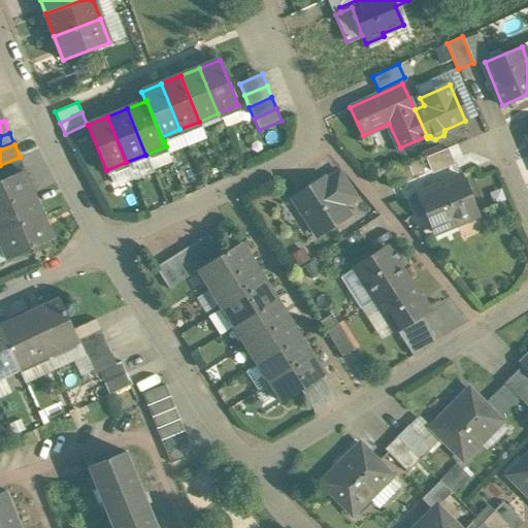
[(448,147),(425,157),(431,170),(454,161),(448,147)]
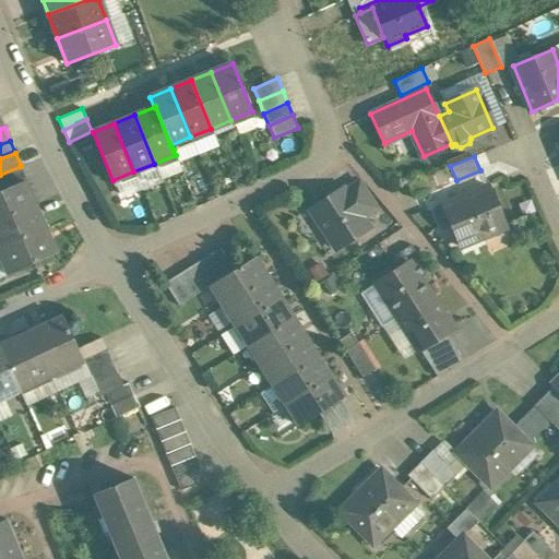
[(0,175),(0,190),(24,181),(26,180),(21,166),(0,175)]
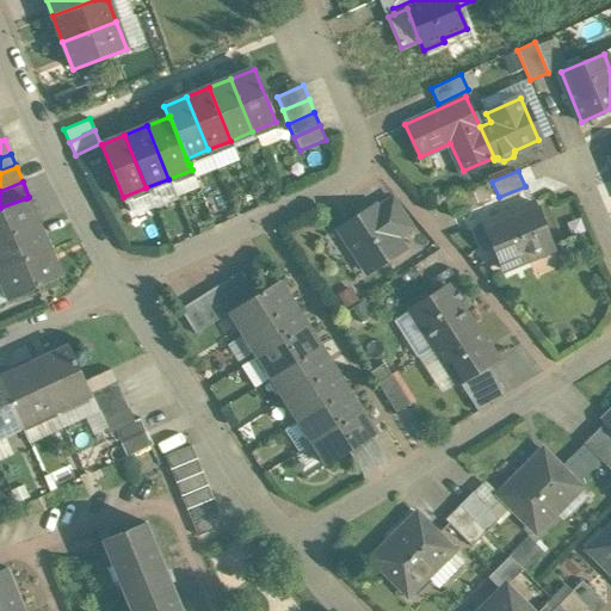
[(485,185),(445,202),(451,215),(491,198),(485,185)]
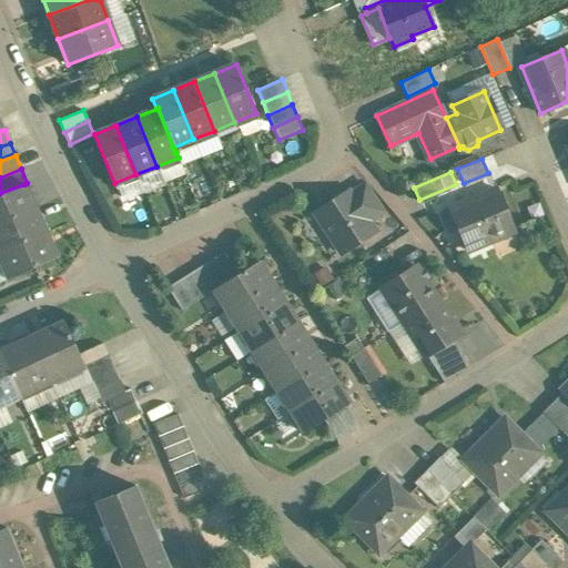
[(0,193),(0,223),(36,209),(24,184),(0,193)]
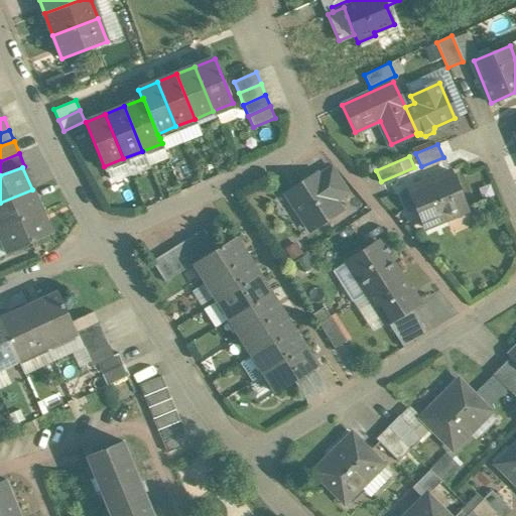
[(347,191),(331,168),(317,177),(333,201),(347,191)]
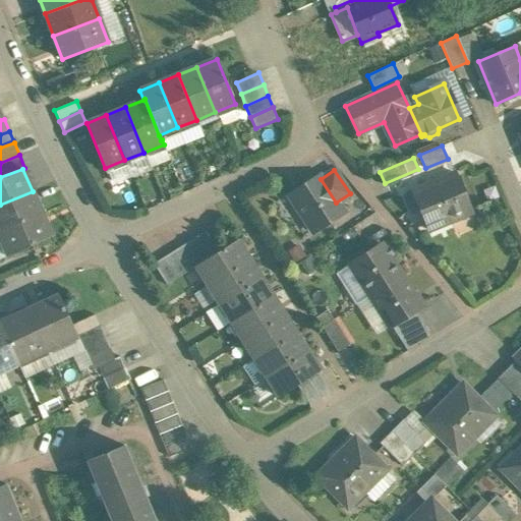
[(455,173),(412,191),(428,230),(471,212),(455,173)]
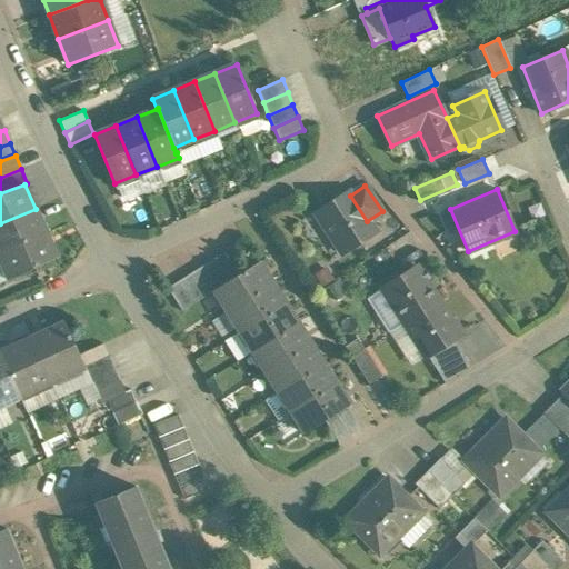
[(350,196),(348,192),(316,212),(342,253),(375,232),(367,221),(350,196)]
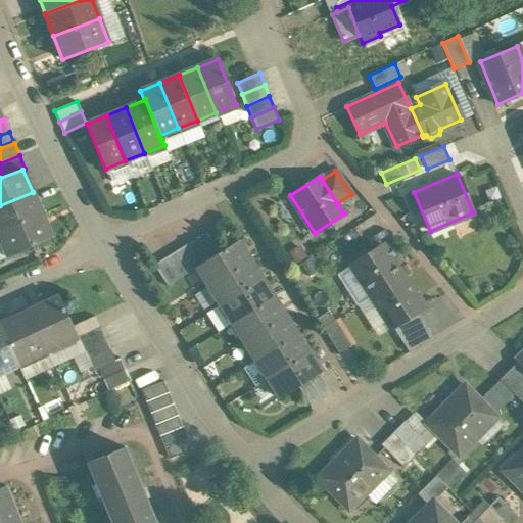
[(33,192),(0,205),(0,232),(42,214),(33,192)]
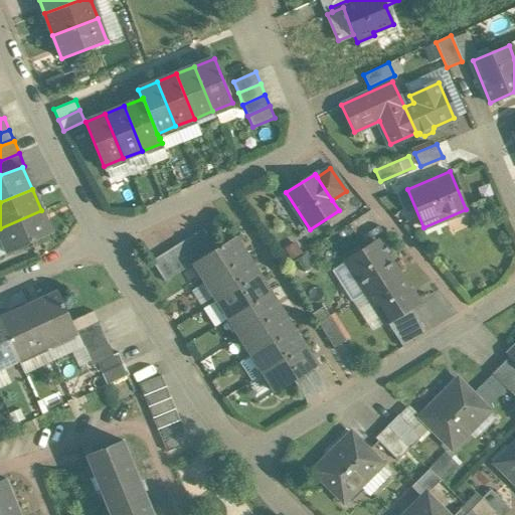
[(41,210),(0,228),(0,237),(7,252),(51,233),(41,210)]
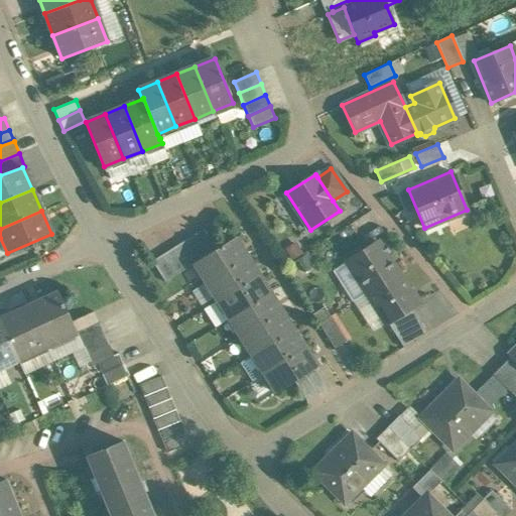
[(205,228),(194,235),(206,255),(217,248),(205,228)]
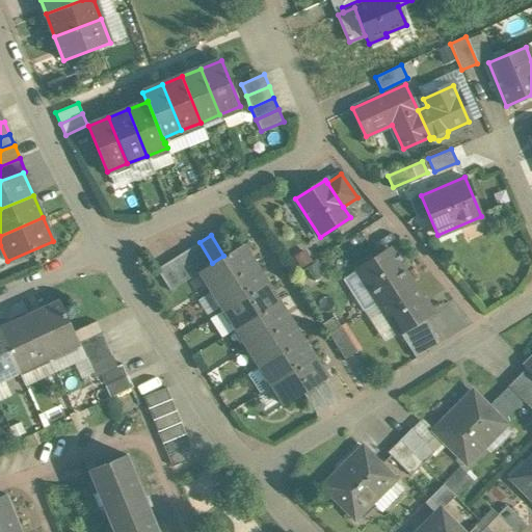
[(212,263),(200,242),(189,248),(202,269),(212,263)]
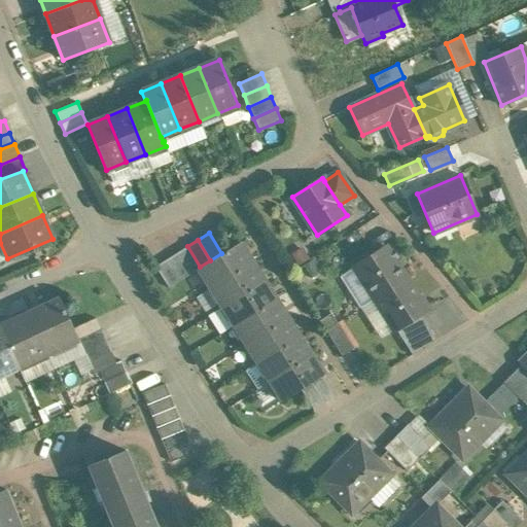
[(200,267),(198,269),(198,270),(210,288),(252,261),(240,242),(221,253),(210,260),(200,267)]
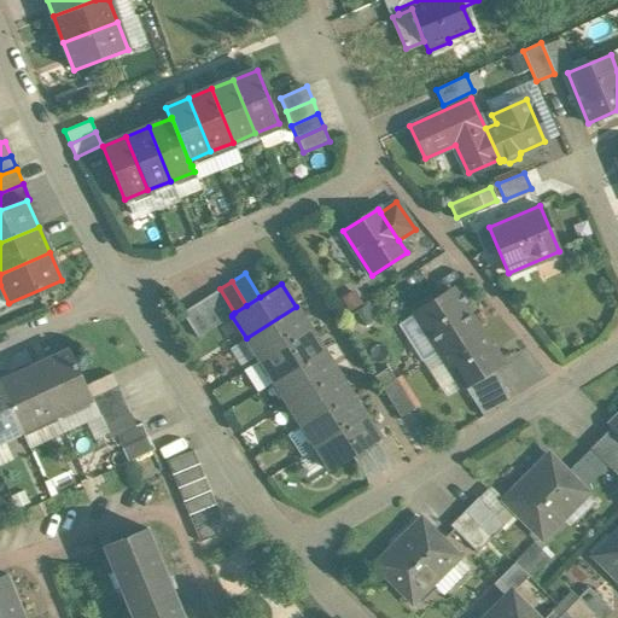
[(234,313),(220,289),(207,296),(222,321),(232,316),(232,315),(234,313)]
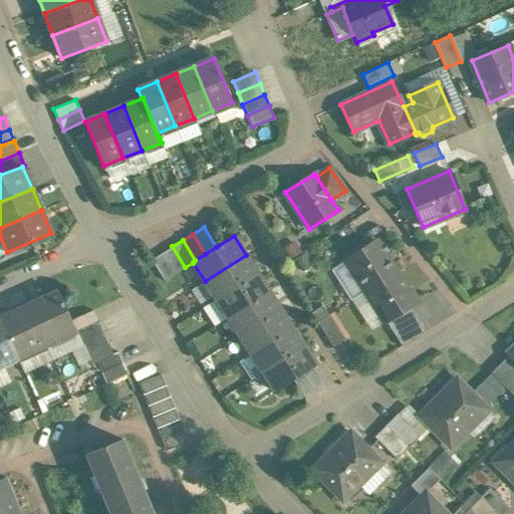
[(396,272),(375,241),(345,260),(365,291),(396,272)]
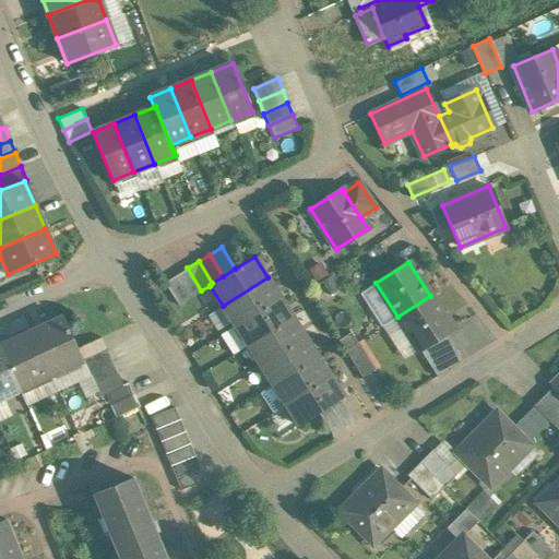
[(201,290),(187,268),(176,275),(190,298),(201,290)]
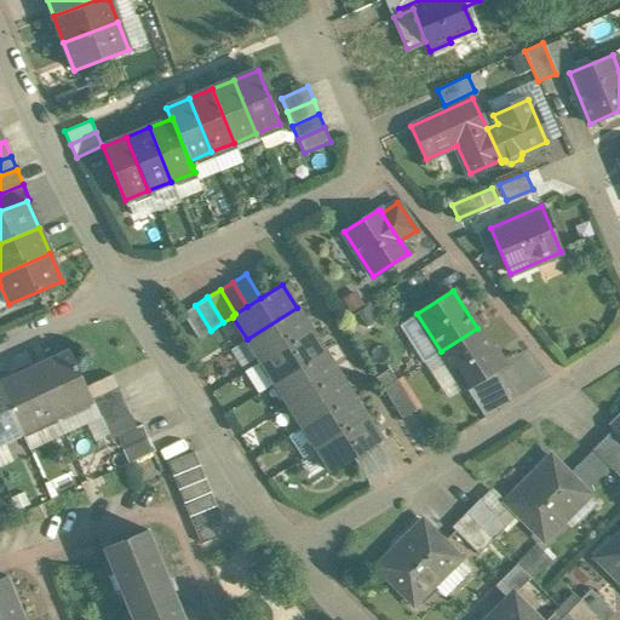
[(211,331),(195,305),(182,314),(197,338),(211,331)]
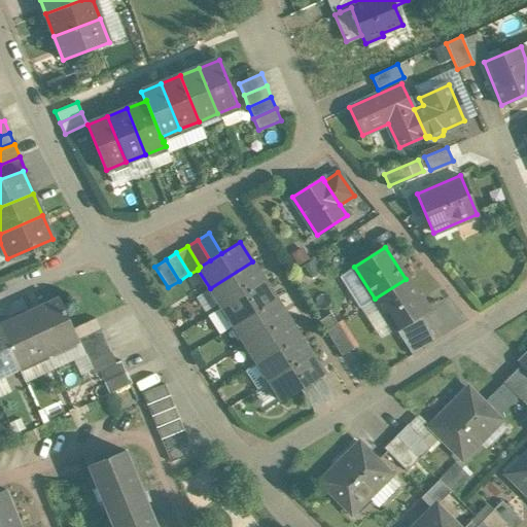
[(252,261),(210,288),(222,308),(264,281),(252,261)]
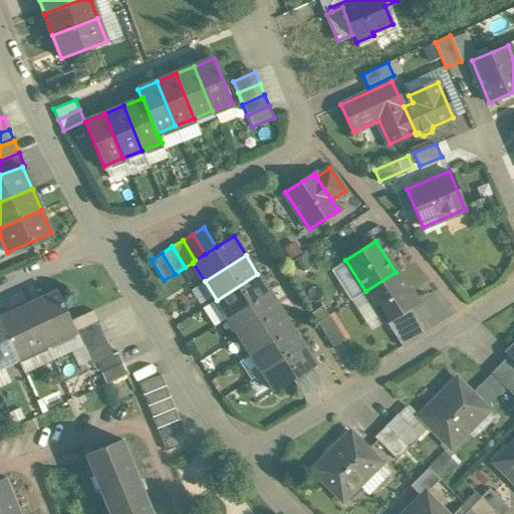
[(416,303),(396,272),(365,291),(386,322),(387,322),(410,307),(416,303)]
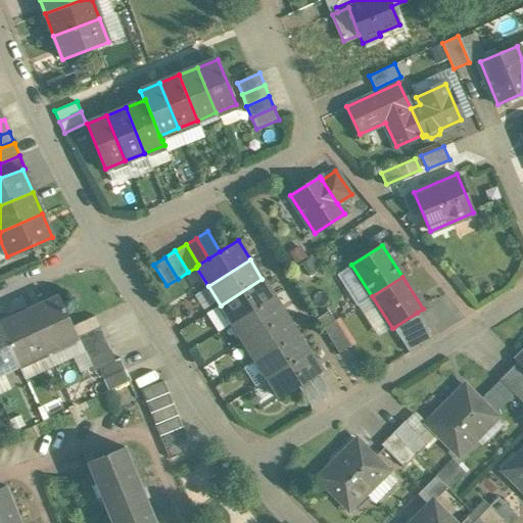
[(262,279),(221,305),(232,323),(274,296),(262,279)]
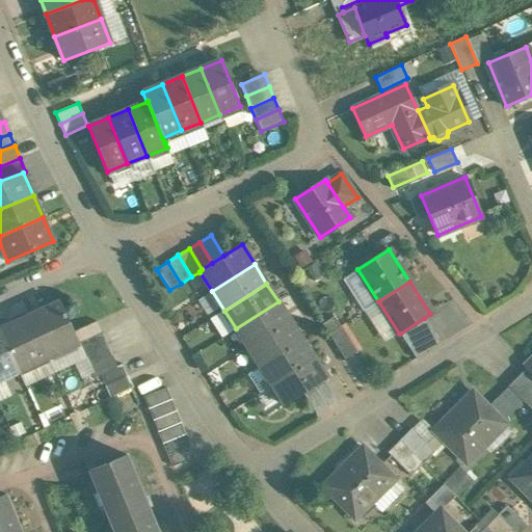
[(60,301),(29,315),(48,356),(79,343),(74,331),(60,301)]
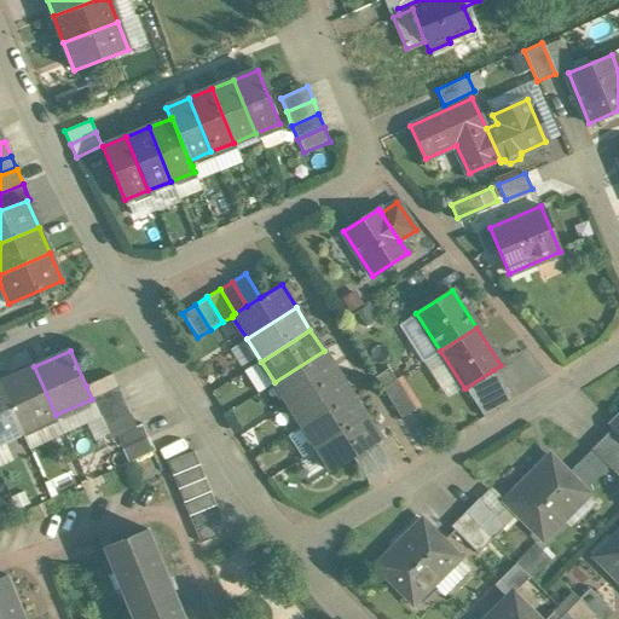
[(324,351),(275,382),(289,405),(337,374),(324,351)]
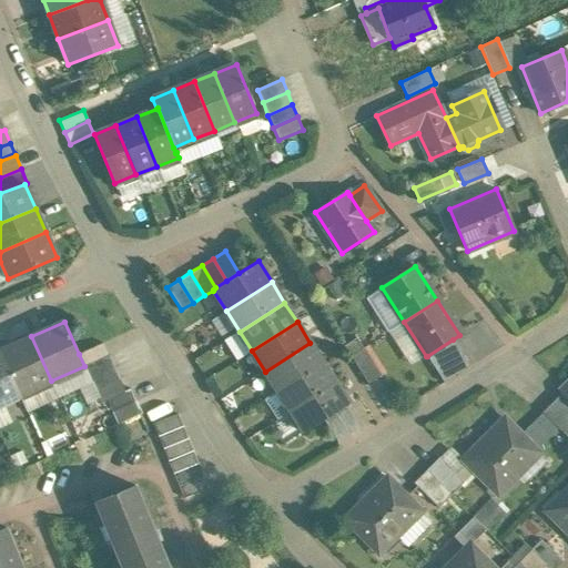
[(31,336),(0,351),(0,353),(19,396),(51,381),(31,336)]
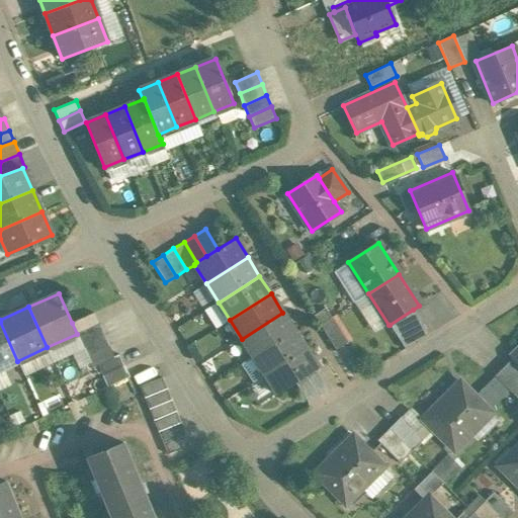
[(413,310),(390,325),(397,337),(421,322),(413,310)]
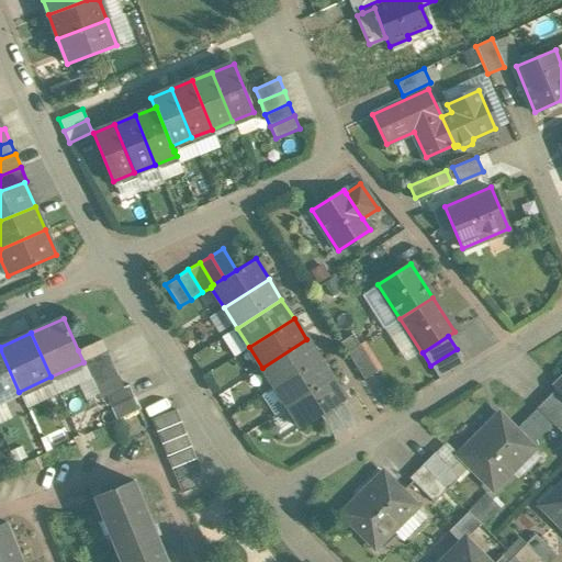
[(102,339),(78,350),(83,362),(108,351),(102,339)]
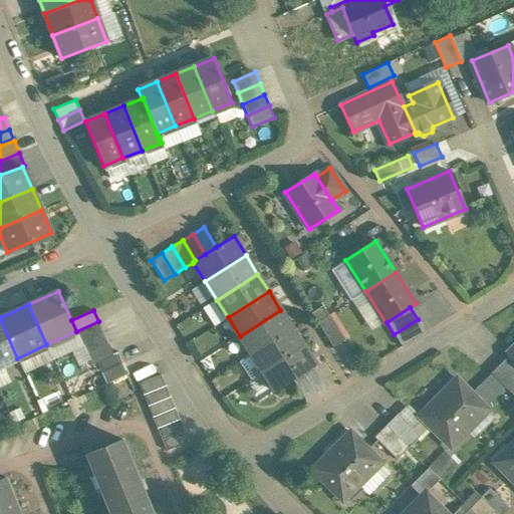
[(280,310),(240,336),(251,354),(292,328),(280,310)]
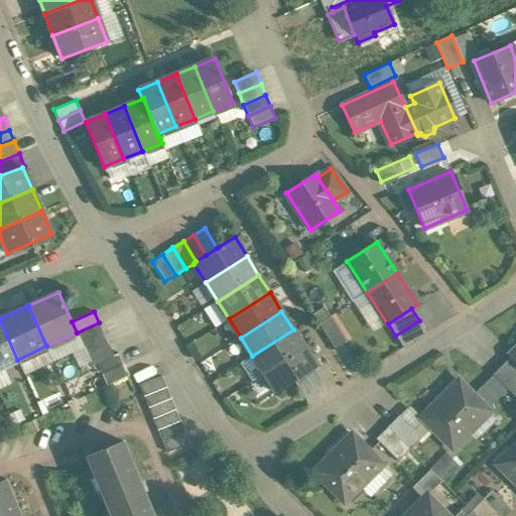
[(335,349),(347,342),(330,315),(318,324),(335,349)]
